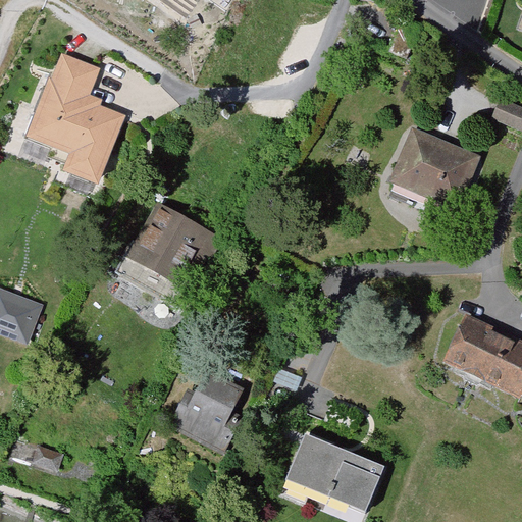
[(101,69),(63,54),(32,135),(71,151),(63,172),(101,187),(131,112),(91,96),(101,69)]
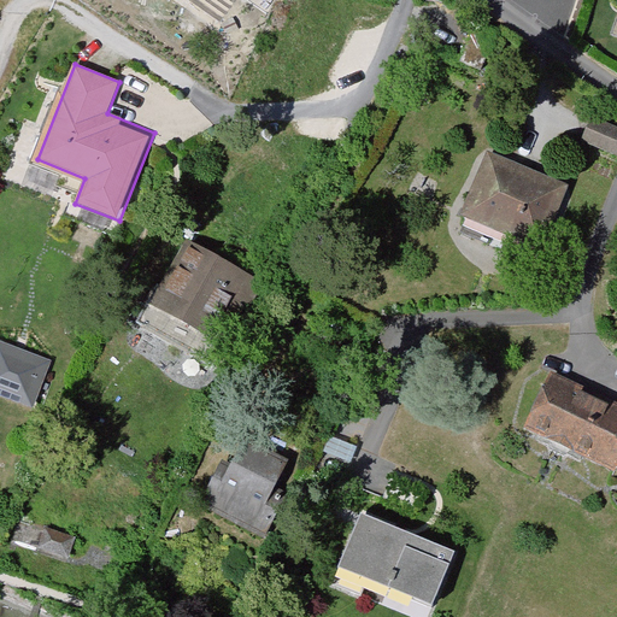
[(616,152),(616,130),(588,125),(585,146),(616,152)]
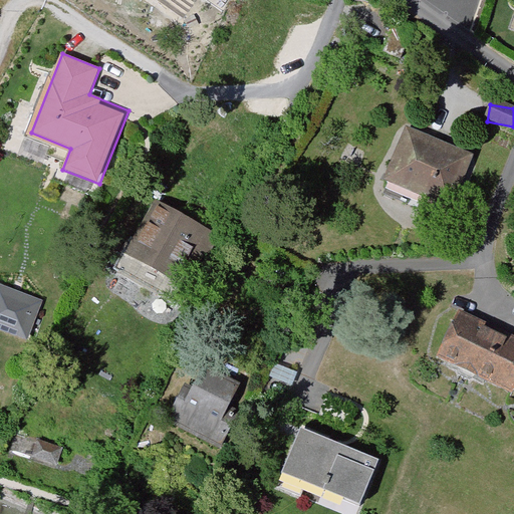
[(407,131),(386,182),(451,210),(473,158),(407,131)]
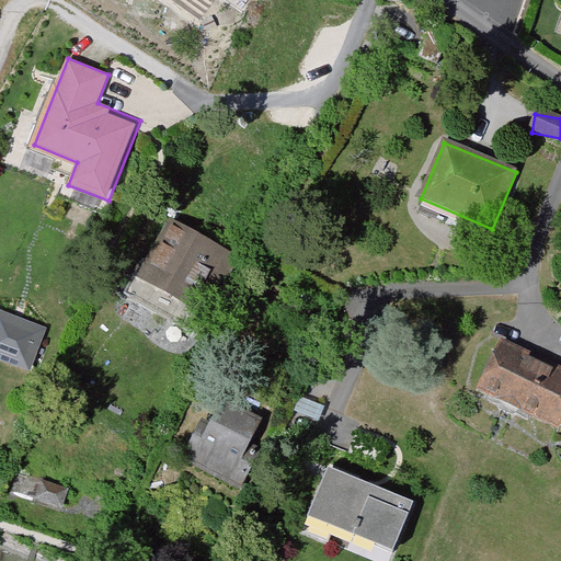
[(170,217),(124,296),(197,339),(243,260),(170,217)]
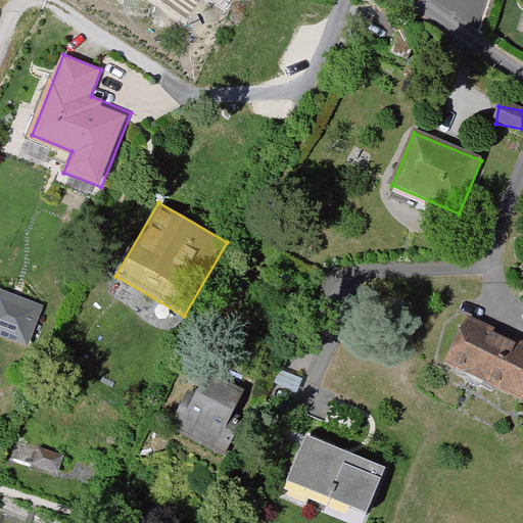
[(43,305),(0,289),(0,335),(28,346),(43,305)]
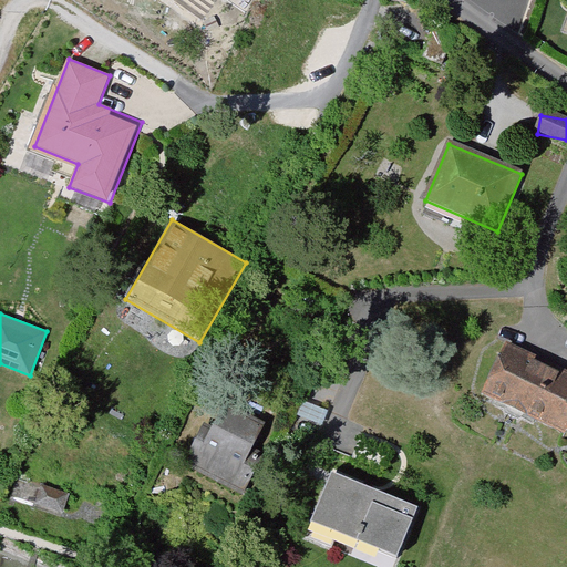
[(566,433),(566,431),(566,370),(509,342),(484,393),(566,433)]
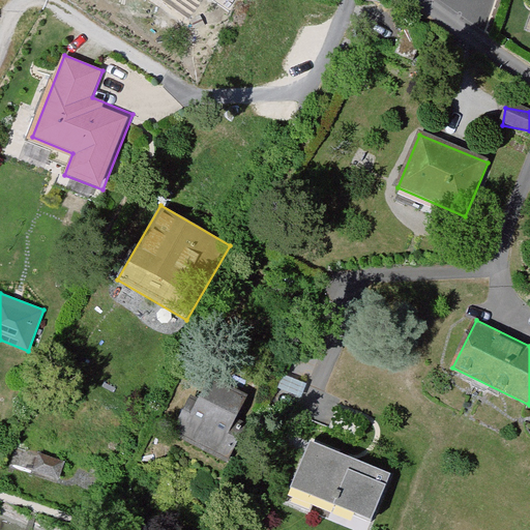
[(201,375),(173,431),(230,459),(258,403),(201,375)]
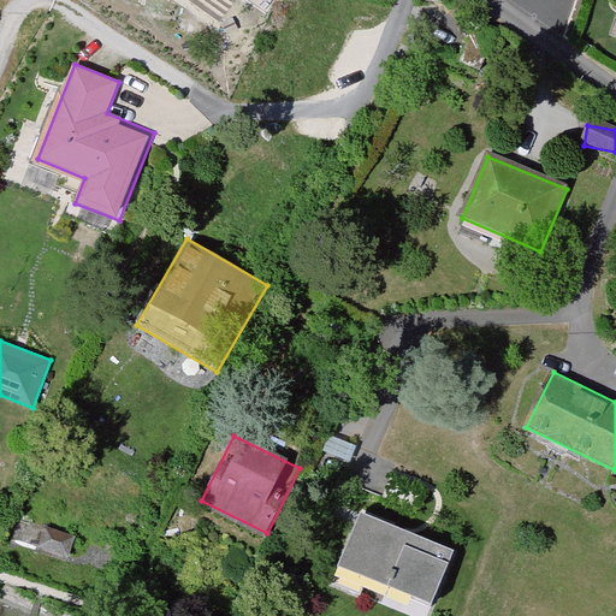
[(363,511),(335,581),(418,615),(427,615),(456,550),(363,511)]
